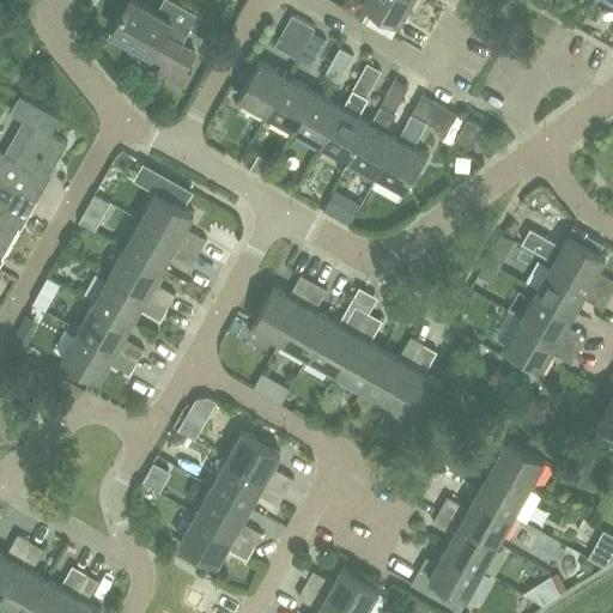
[(183,41),(190,28),(207,36),(214,23),(198,14),(173,0),(163,16),(134,0),(128,0),(111,31),(152,54),(152,56),(162,62),(156,73),(182,87),(193,70),(189,68),(198,49),(183,41)]
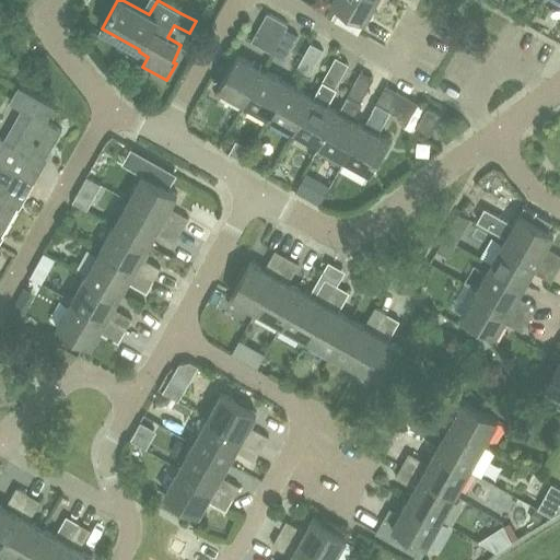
[(364,20),(375,0),(331,0),(331,1),(364,20)]
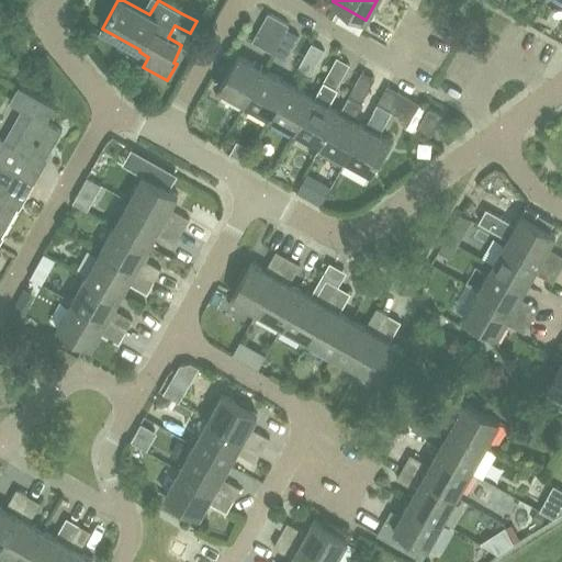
[(251,41),(273,54),(288,29),(287,29),(289,24),(268,12),(251,41)]
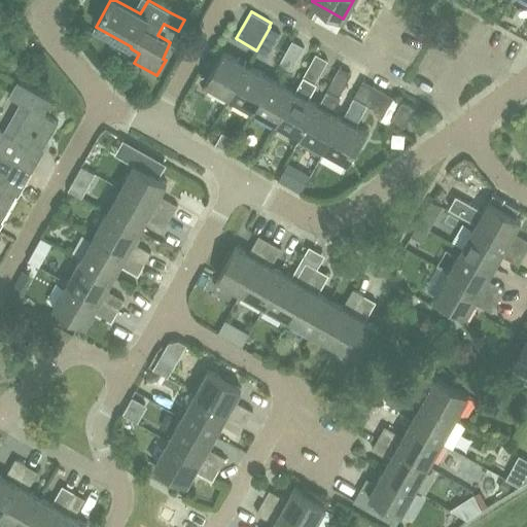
[(281,33),(270,27),(256,50),(268,57),(281,33)]
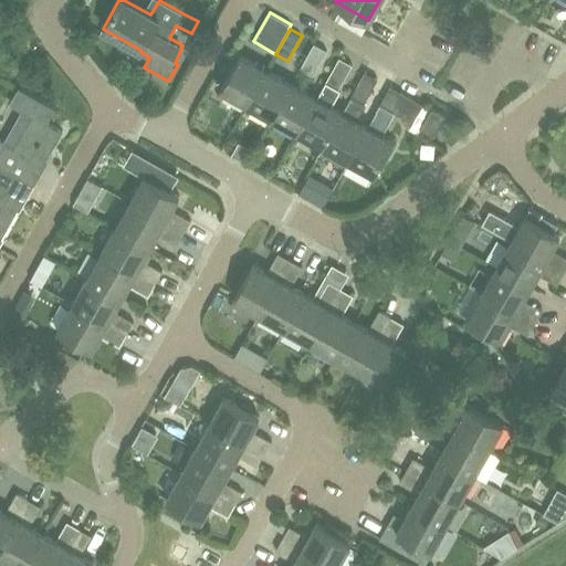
[(327,50),(314,43),(300,67),(313,74),(327,50)]
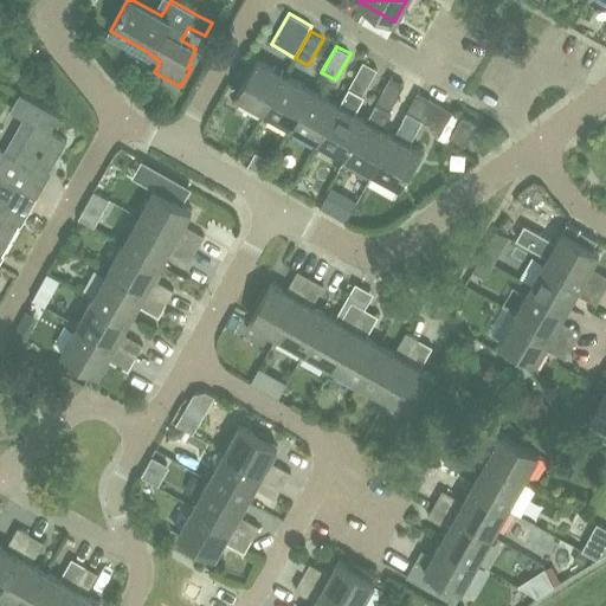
[(239,96),(266,110),(287,75),(259,59),(239,96)]
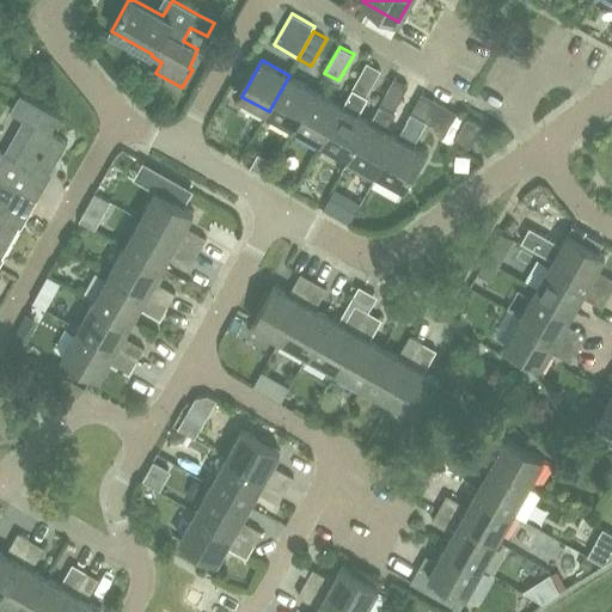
[(381,69),(367,61),(352,89),(354,89),(324,142),(352,157),(371,121),(369,121),(359,114),(368,97),(366,96),(381,69)]
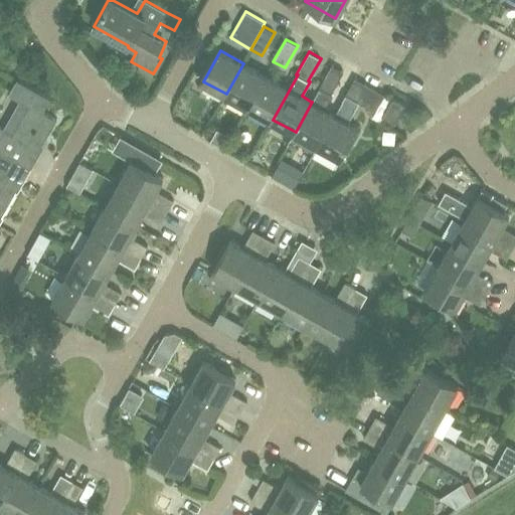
[(226,94),(249,107),(266,75),(243,63),(226,94)]
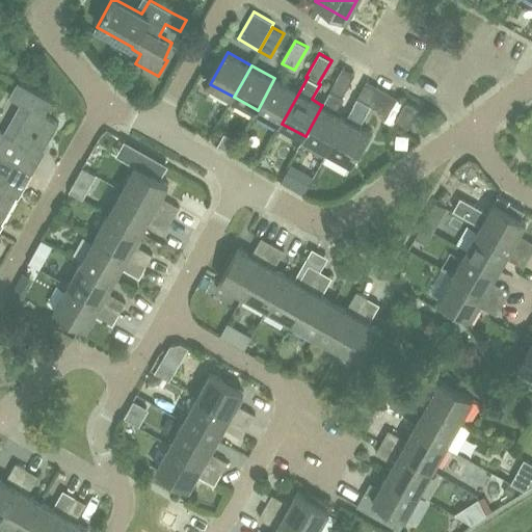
[(343,67),(321,105),(322,105),(306,136),(329,150),(346,118),(336,112),(344,98),(342,96),(354,74),(343,67)]
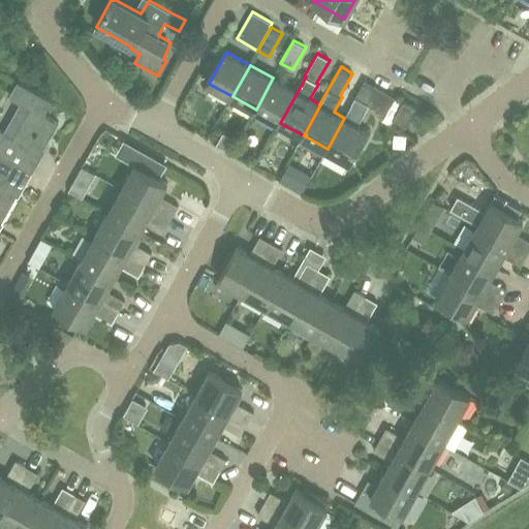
[(304,76),(297,91),(273,78),(256,110),(280,123),(306,76),(304,76)]
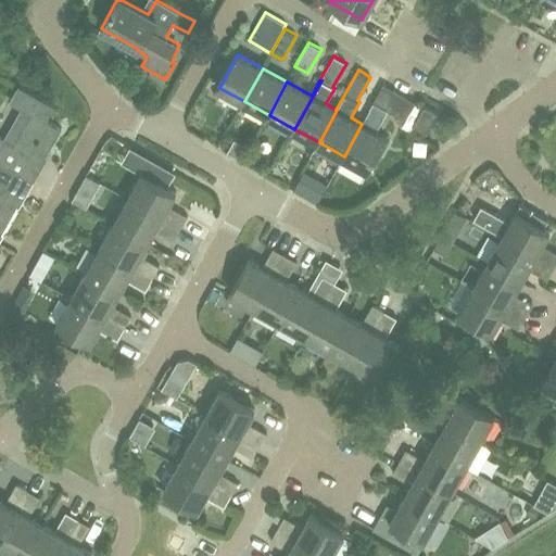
[(383,84),(362,124),(344,156),(369,171),(388,138),(376,131),(388,110),(405,119),(415,102),(383,84)]
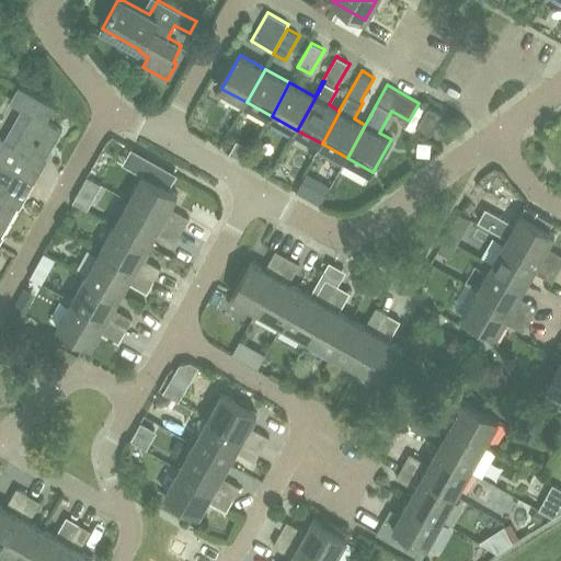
[(0,137),(0,164),(32,182),(61,130),(46,122),(55,107),(18,86),(8,102),(31,114),(13,145),(0,137)]
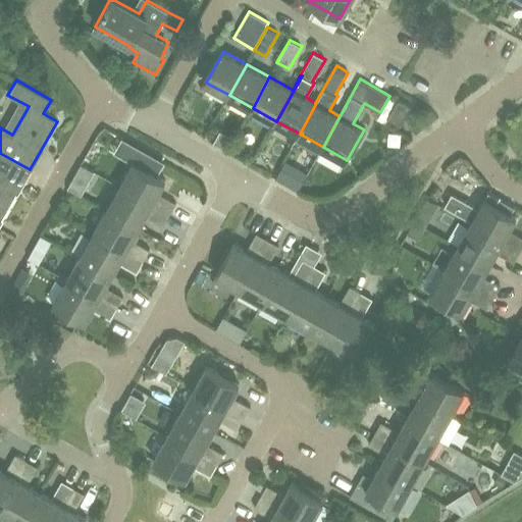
[(400,125),(411,105),(398,98),(386,118),(400,125)]
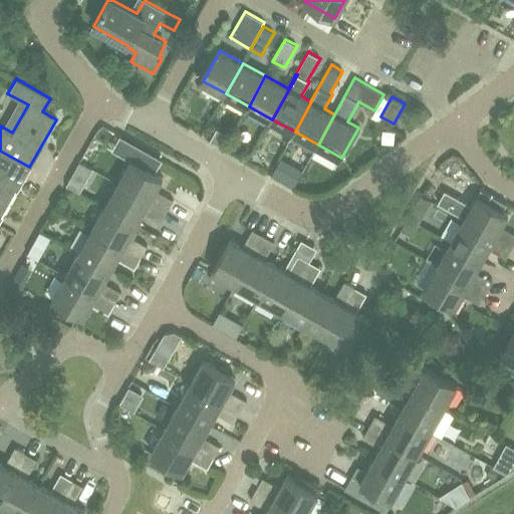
[(0,212),(3,214),(29,167),(0,151),(0,212)]
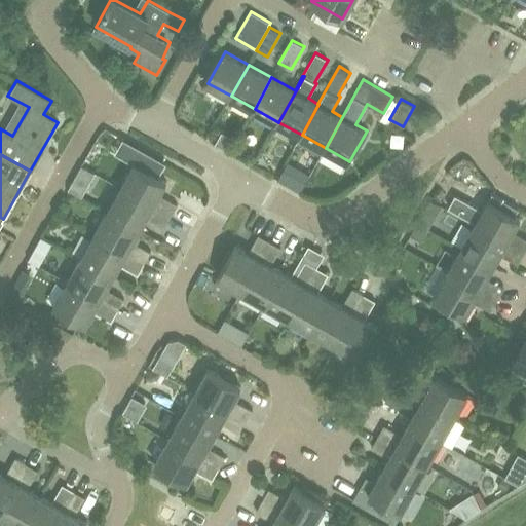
[(133,164),(119,188),(170,216),(176,204),(158,194),(164,183),(133,164)]
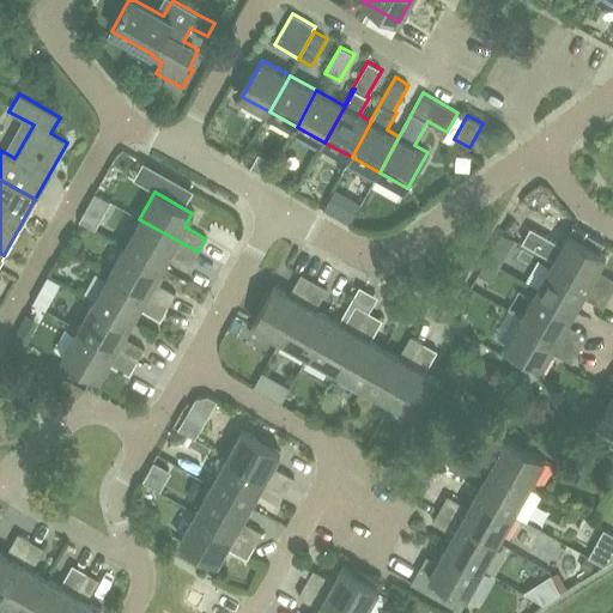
[(350,223),(357,210),(331,195),(323,208),(350,223)]
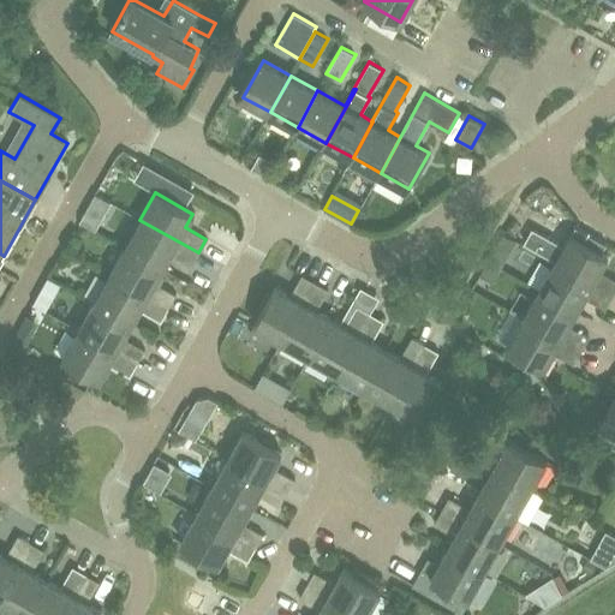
[(81,221),(95,230),(101,220),(87,212),(81,221)]
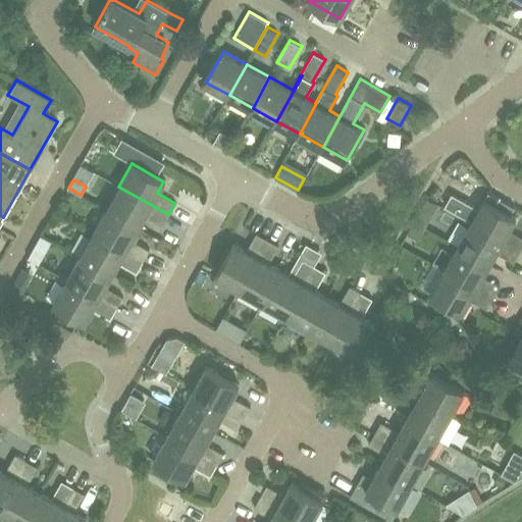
[(118,187),(105,210),(137,227),(144,215),(162,225),(168,214),(118,187)]
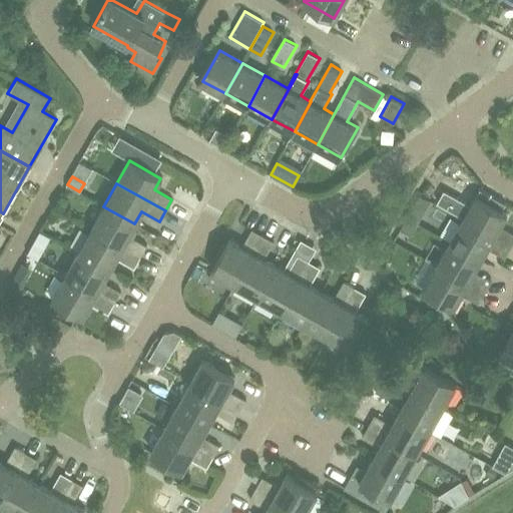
[(505,204),(479,189),(462,219),(510,247),(512,241),(512,233),(499,226),(506,214),(501,211),(505,204)]
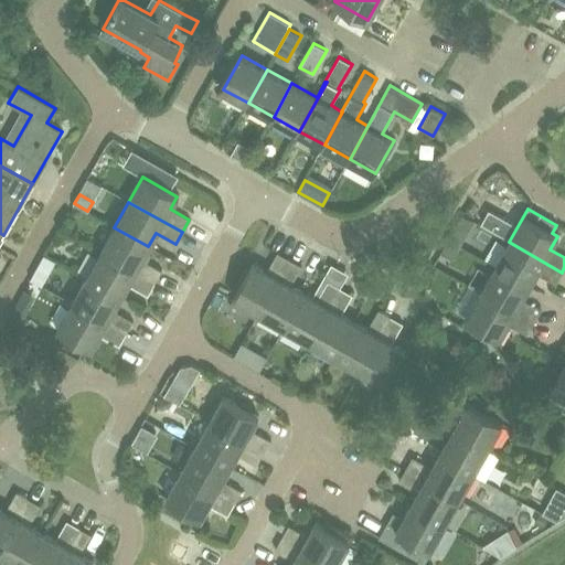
[(114,227),(99,253),(153,283),(161,270),(141,259),(148,246),(114,227)]
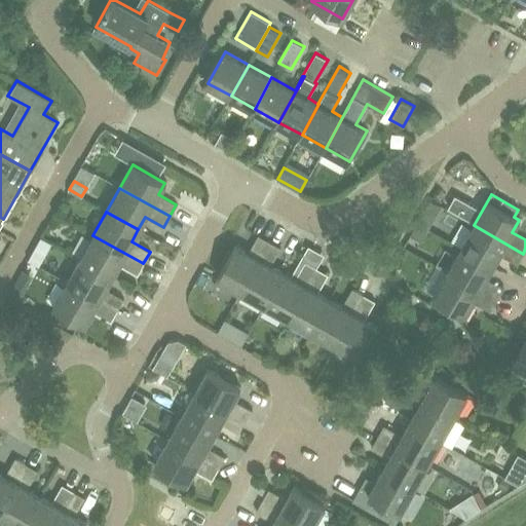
[(416,223),(410,233),(420,239),(427,229),(416,222),(416,223)]
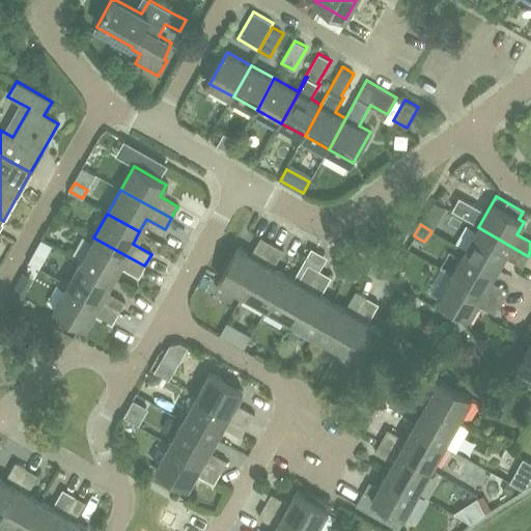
[(528,256),(478,227),(465,250),(497,269),(503,257),(522,268),(528,256)]
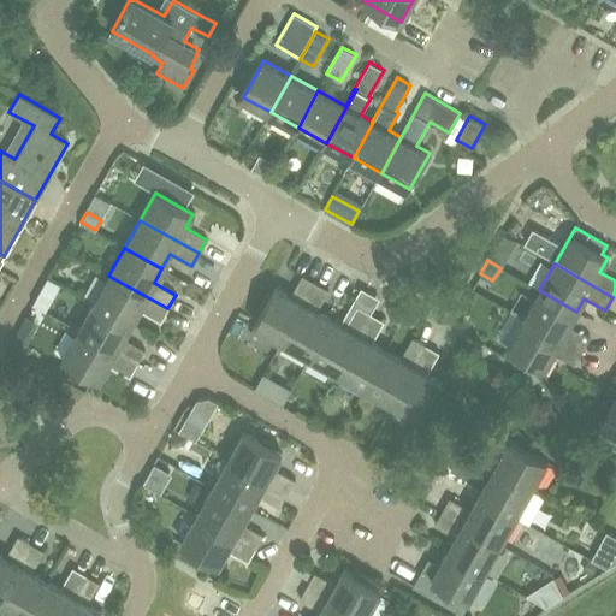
[(108,276),(93,303),(131,325),(140,311),(160,321),(167,308),(108,276)]
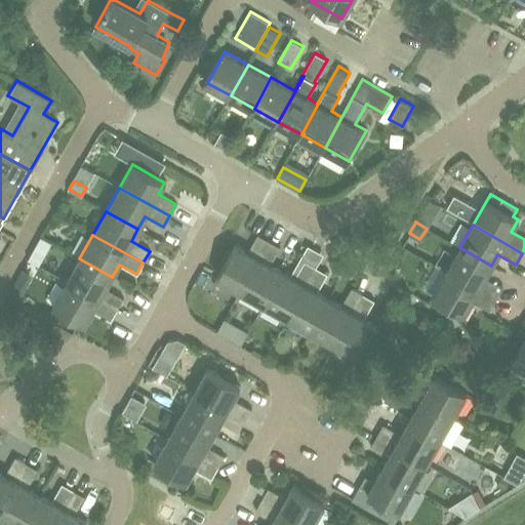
[(216,278),(240,291),(269,241),(257,235),(247,253),(235,246),(216,278)]
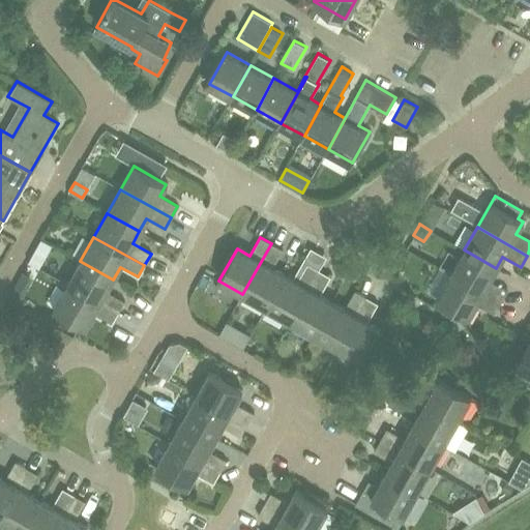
[(242,294),(266,307),(285,274),(272,268),(283,251),(271,243),(242,294)]
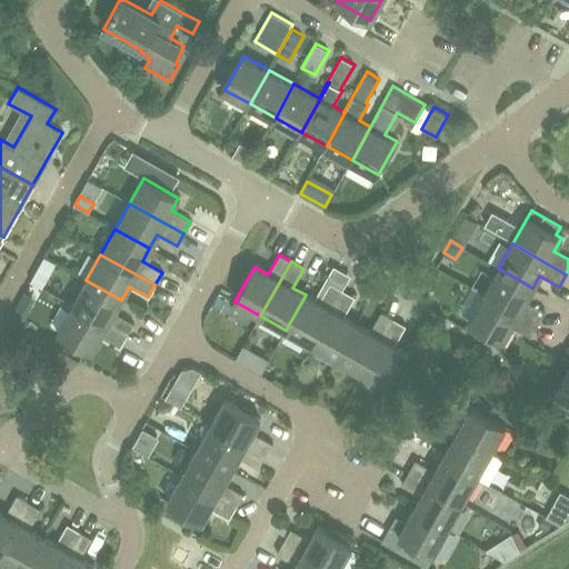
[(498,268),(483,293),(537,325),(543,312),(525,301),(532,288),(498,268)]
